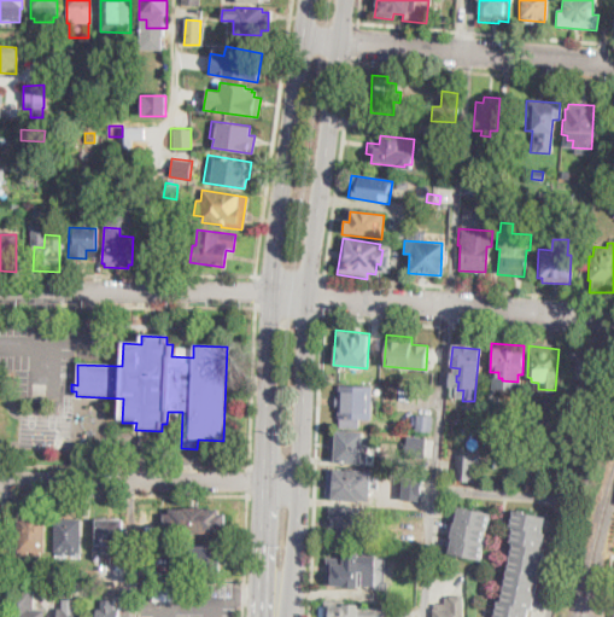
[(606,350),(604,394),(586,393),(586,385),(579,385),(579,380),(573,380),(573,362),(566,362),(567,348),(606,350)]
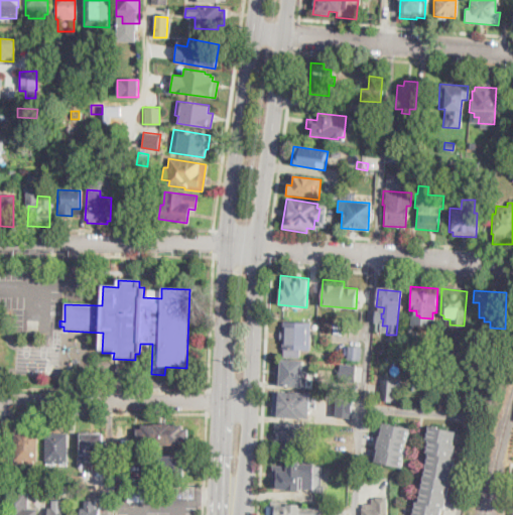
[(363,312),(363,326),(348,325),(348,317),(350,318),(350,311),(363,312)]
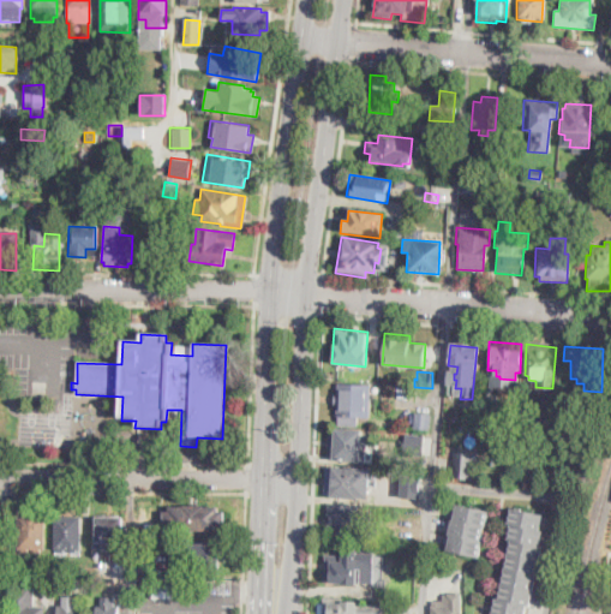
[(366,418),(357,418),(357,428),(335,427),(335,405),(333,405),(333,397),(335,397),(336,385),(369,386),(366,418)]
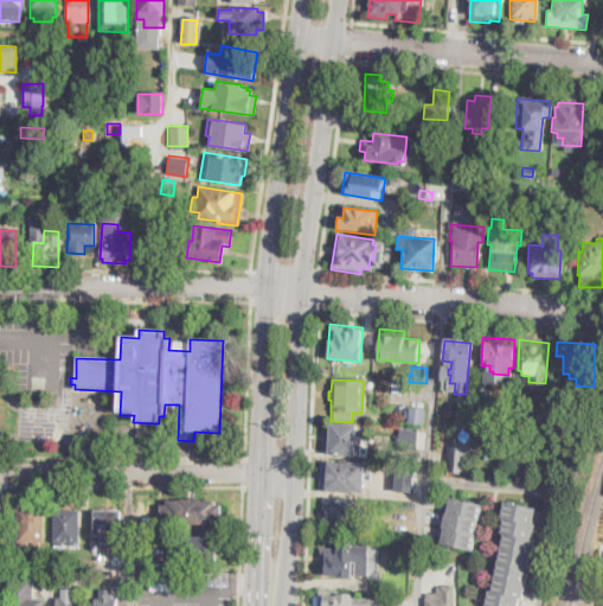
[(527,414),(512,414),(513,397),(527,399),(527,414)]
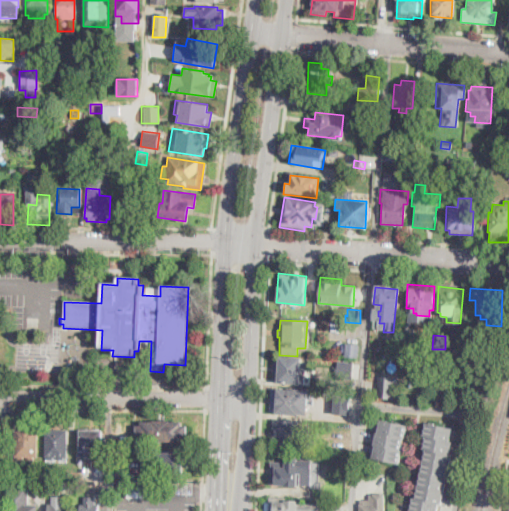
[(356,346),(355,359),(344,358),(345,345),(356,346)]
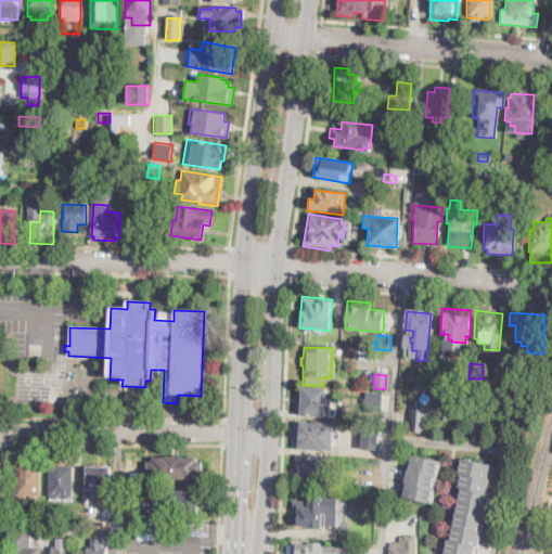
[(328,419),(312,419),(312,414),(294,414),(296,388),(329,389),(328,419)]
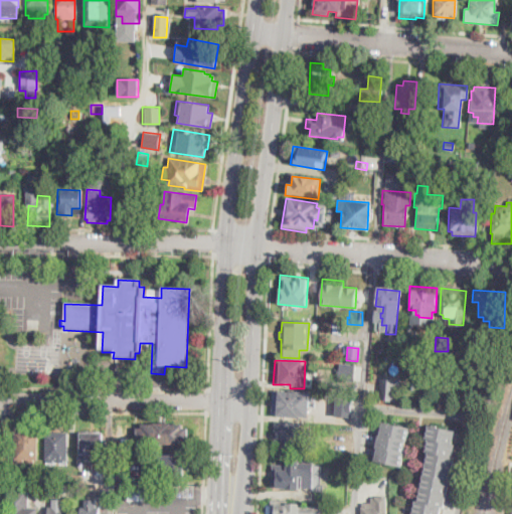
[(352,381),(336,380),(338,363),(354,365),(352,381)]
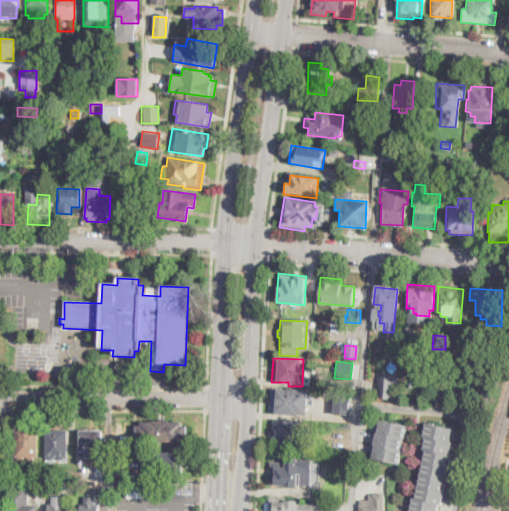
[(393,378),(391,399),(375,398),(376,377),(393,378)]
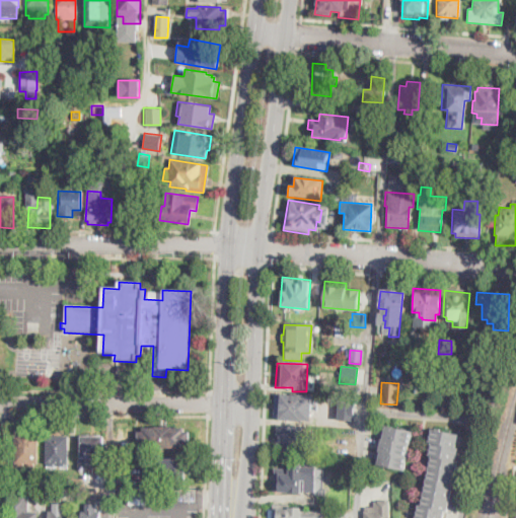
[(304,396),(304,398),(311,399),(309,422),(302,421),(302,422),(272,419),(275,396),(279,397),(280,394),(304,396)]
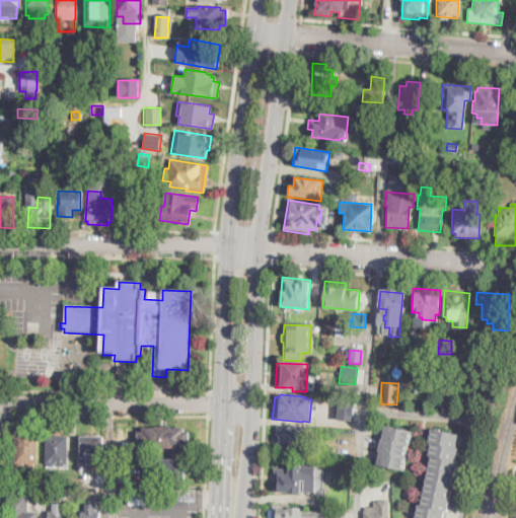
[(355,399),(354,412),(342,411),(343,398),(355,399)]
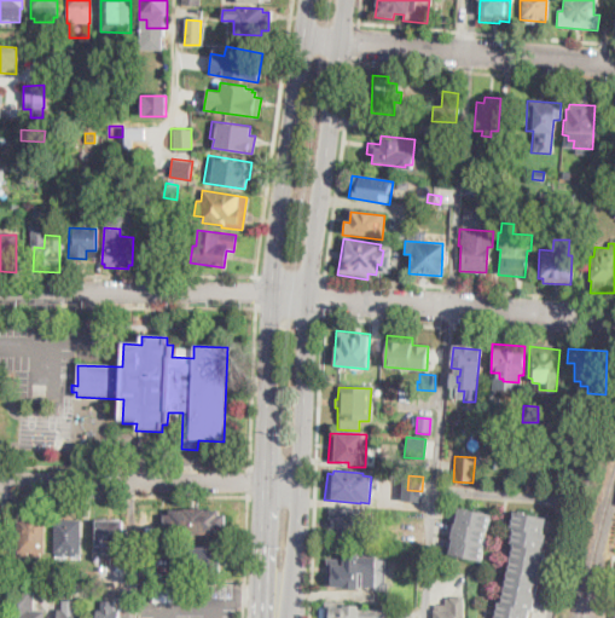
[(372,517),(371,543),(354,542),(354,544),(346,544),(346,541),(325,539),(326,508),(358,509),(358,517),(372,517)]
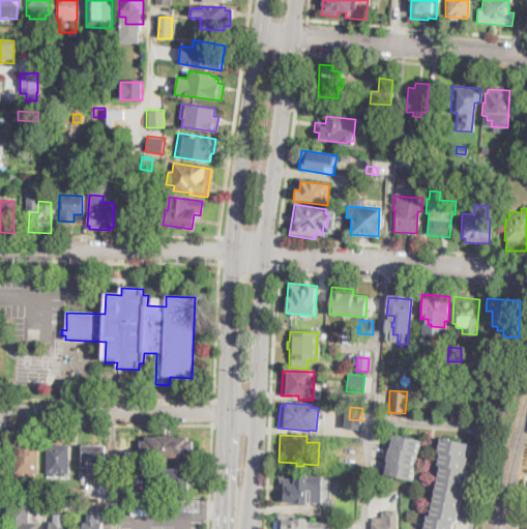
[(417,456),(416,456),(413,468),(415,468),(412,481),(384,475),(386,463),(386,462),(388,449),(389,449),(392,435),(420,441),(417,456)]
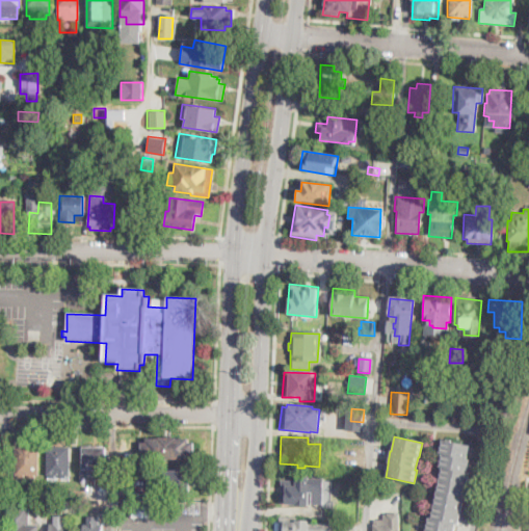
[(187,439),(187,444),(193,444),(193,455),(188,455),(188,460),(144,459),(144,456),(139,455),(139,443),(144,443),(144,439),(187,439)]
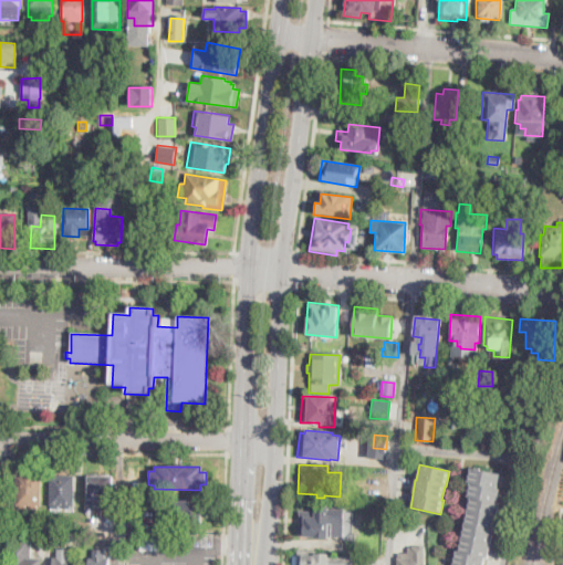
[(487,560),(485,560),(482,564),(451,564),(455,552),(458,553),(469,499),(466,499),(469,483),(467,483),(470,468),(500,474),(497,490),(499,490),(497,503),(499,504),(487,560)]
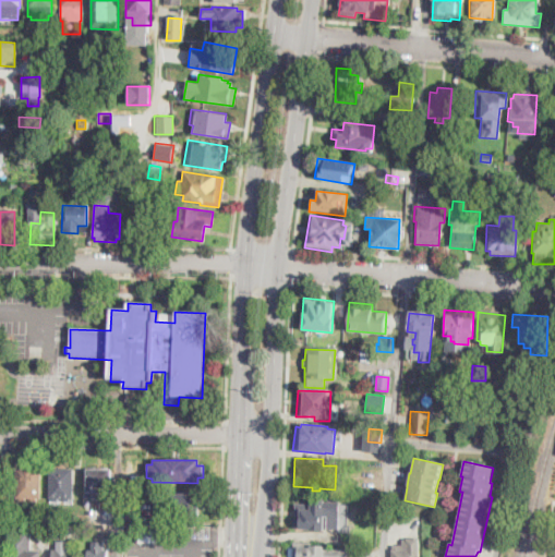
[(39,470),(38,499),(24,499),(24,503),(14,501),(14,470),(39,470)]
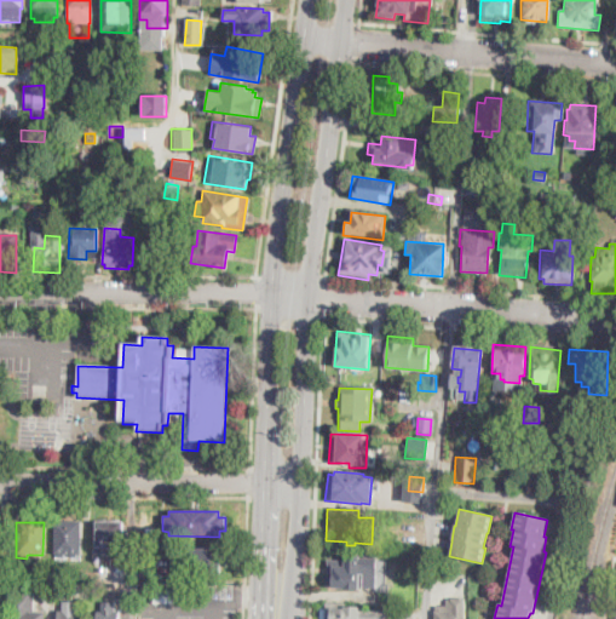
[(52,555),(52,522),(80,522),(80,555),(52,555)]
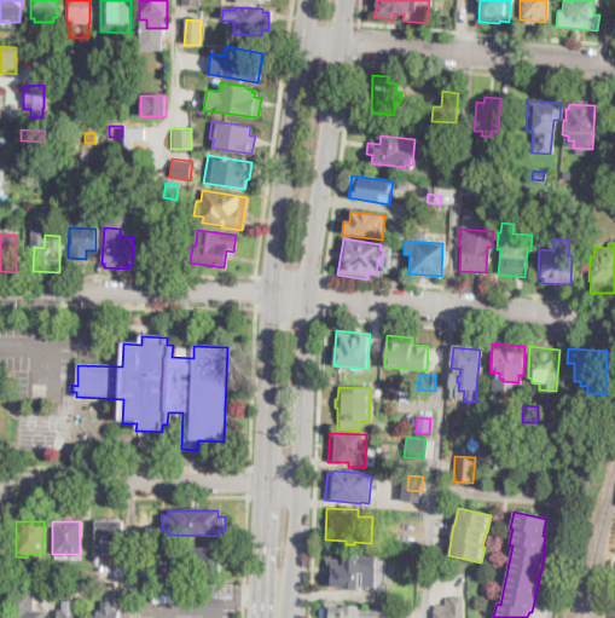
[(94,554),(94,523),(122,523),(122,554),(94,554)]
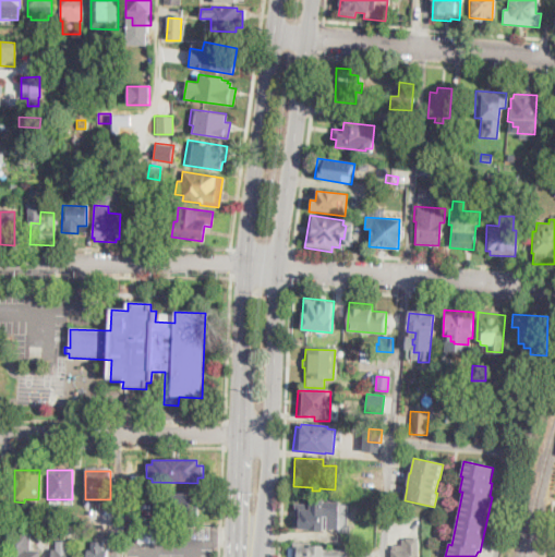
[(198,517),(158,518),(157,494),(197,493),(198,517)]
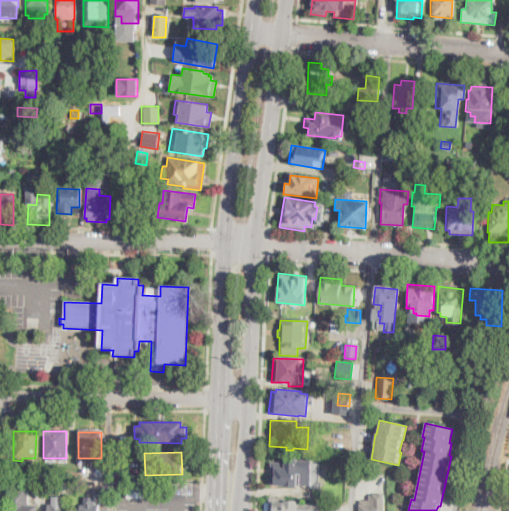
[(311,462),(309,487),(268,484),(269,463),(283,464),(284,458),(296,459),(296,461),(311,462)]
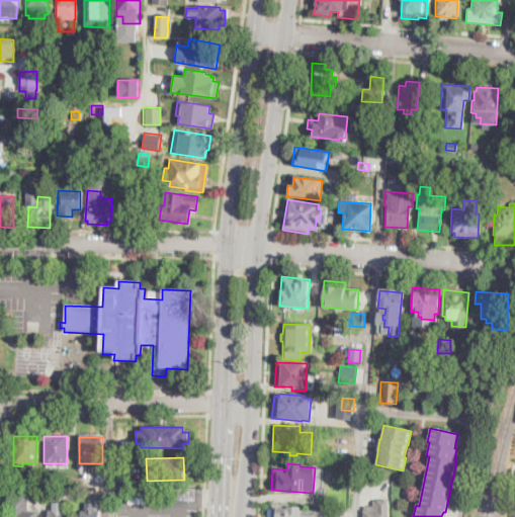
[(1,499),(0,487),(9,486),(10,498),(1,499)]
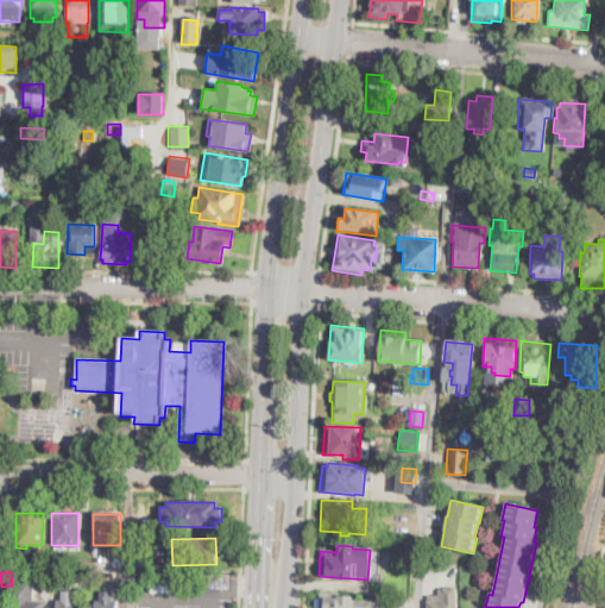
[(180,594),(149,594),(149,572),(184,572),(184,584),(180,584),(180,594)]
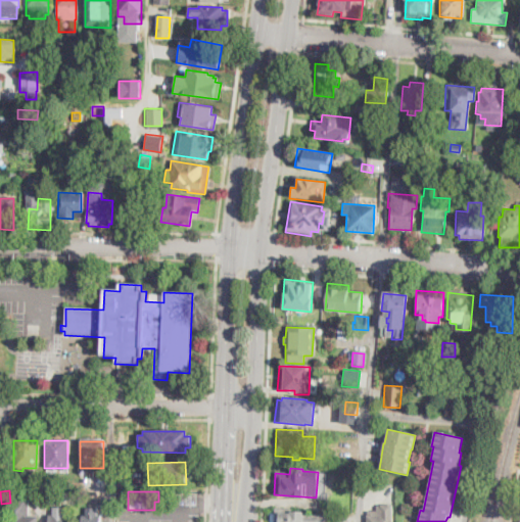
[(25,501),(25,503),(27,503),(27,517),(36,517),(36,521),(9,521),(9,505),(15,506),(15,501),(25,501)]
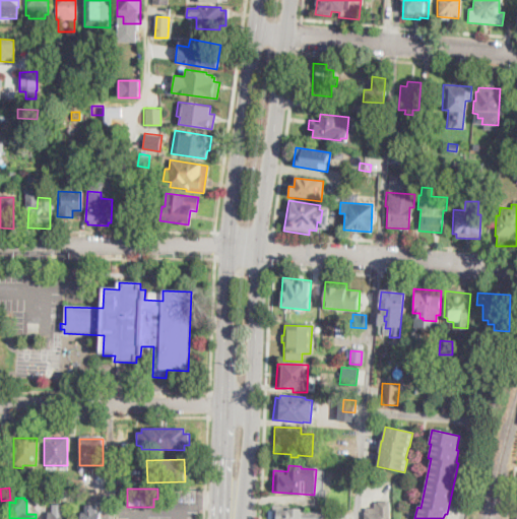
[(362,518),(362,509),(373,509),(373,503),(388,503),(388,518),(362,518)]
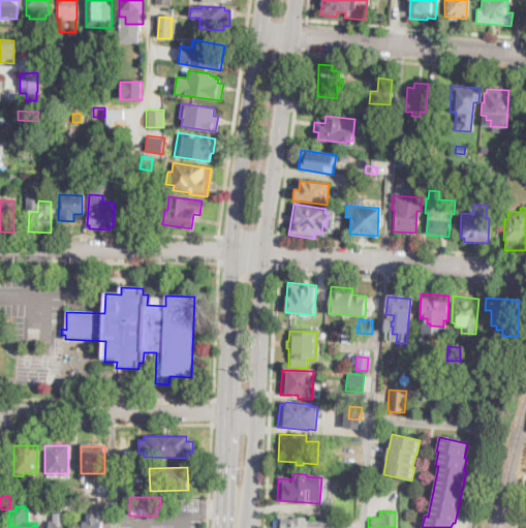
[(329,524),(328,527),(274,527),(275,513),(297,514),(296,518),(306,519),(306,522),(320,522),(320,524),(329,524)]
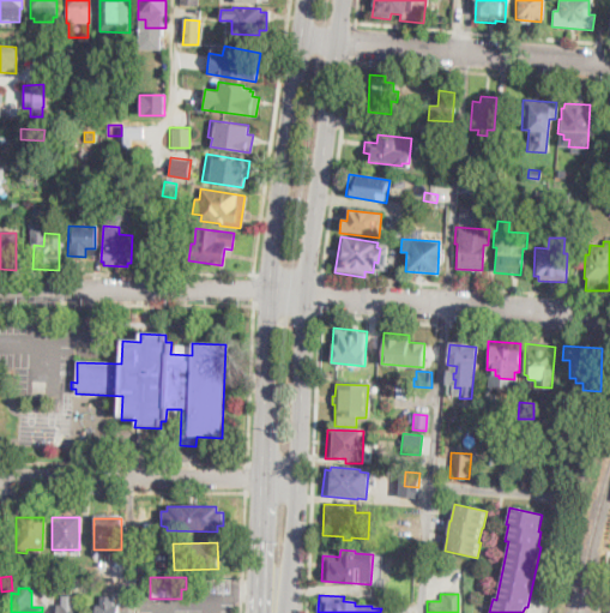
[(76,606),(80,606),(80,612),(55,612),(55,607),(60,607),(60,596),(76,596),(76,606)]
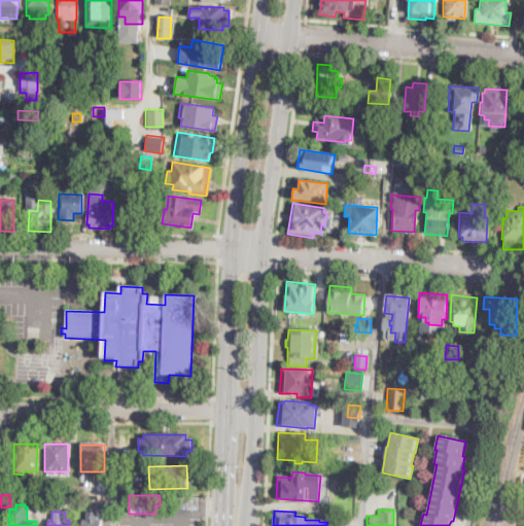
[(100,521),(100,525),(80,525),(81,520),(84,520),(84,513),(96,513),(96,520),(100,521)]
